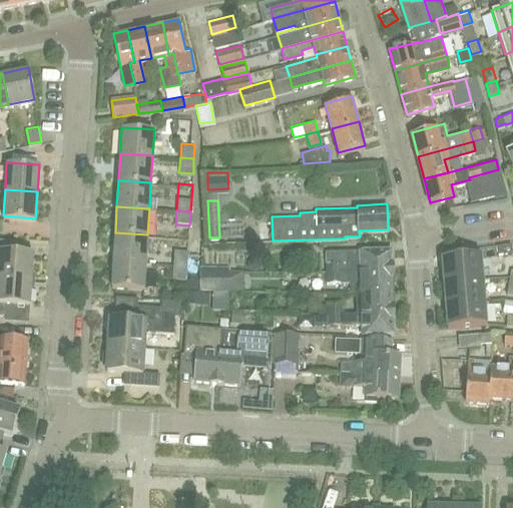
[(113,259),(145,261),(147,234),(115,232),(113,259)]
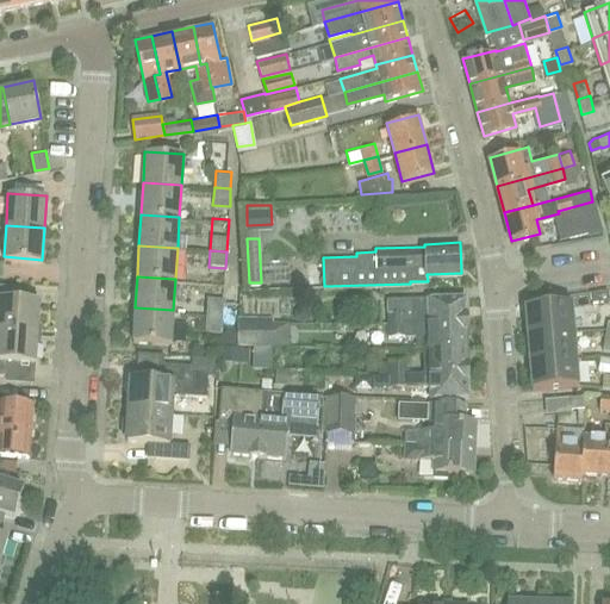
[(0,327),(37,329),(39,299),(10,297),(11,282),(0,281),(0,327)]
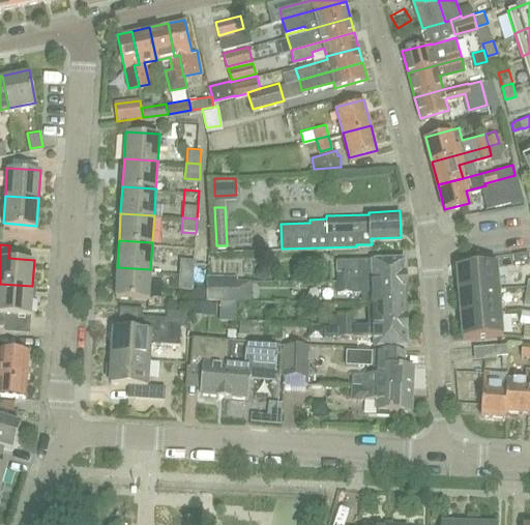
[(180,256),(179,271),(193,272),(194,257),(180,256)]
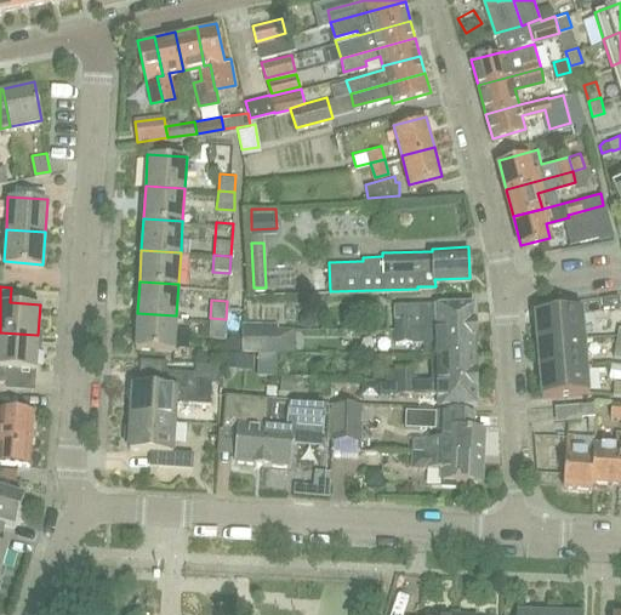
[(396,330),(477,328),(476,300),(437,301),(394,302),(396,330)]
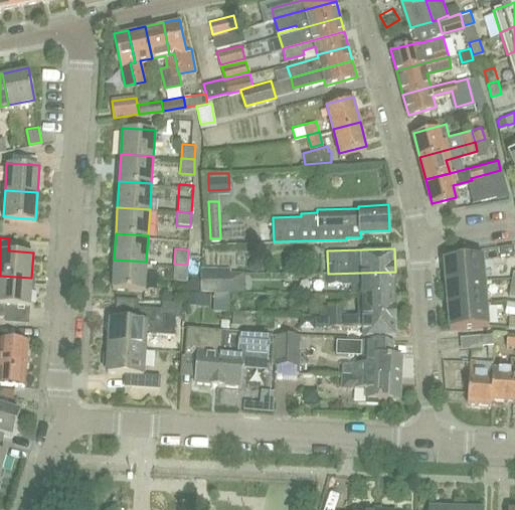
[(443,257),(445,280),(484,277),(482,252),(443,257)]
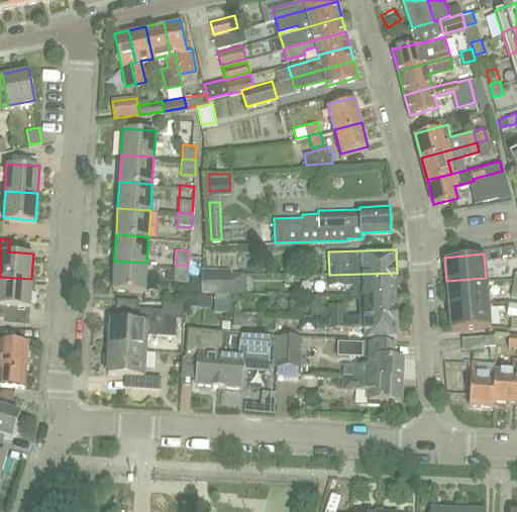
[(146,263),(114,261),(112,288),(144,290),(146,263)]
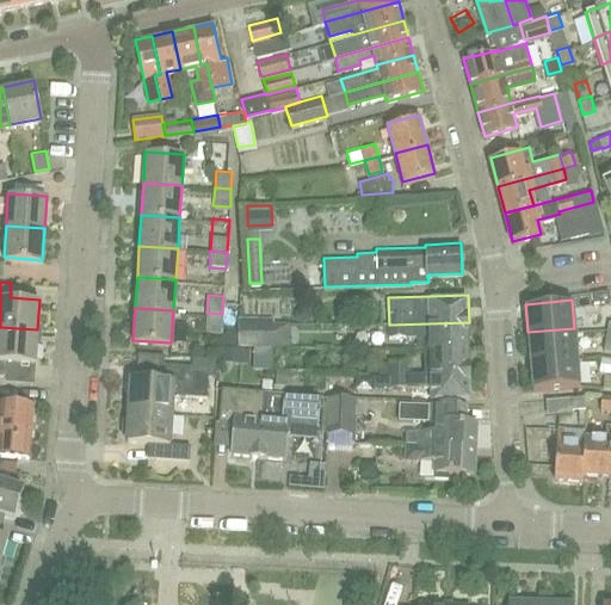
[(222,314),(207,313),(205,329),(221,329),(222,314)]
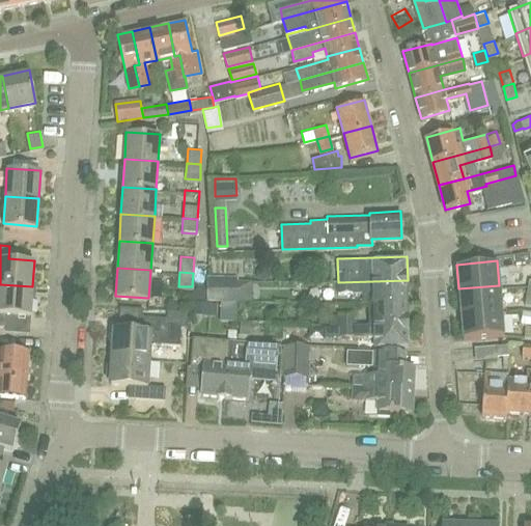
[(206,298),(251,298),(251,278),(238,278),(238,273),(206,273),(206,298)]
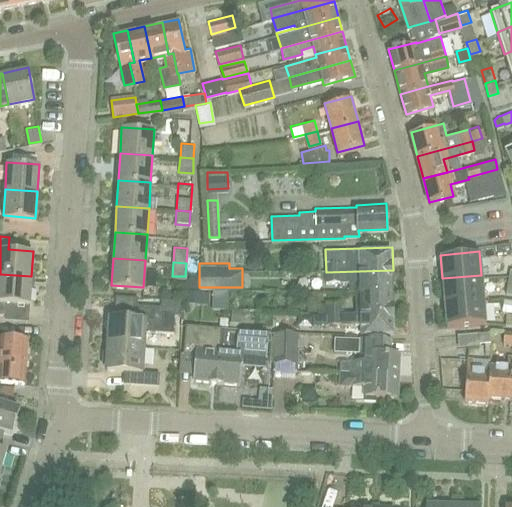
[(393,289),(393,270),(326,272),(326,280),(340,279),(340,280),(349,280),(349,290),(355,290),(361,290),(393,289)]
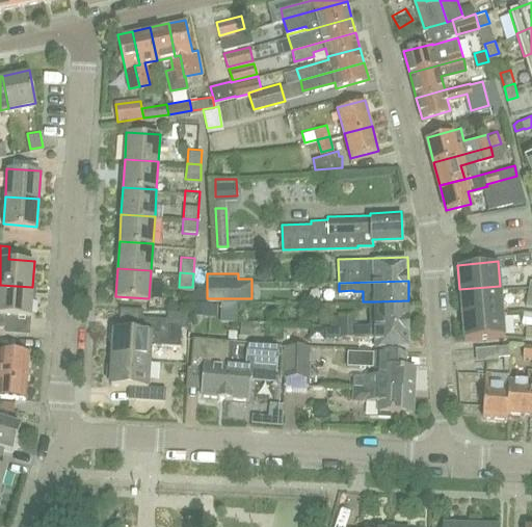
[(31,314),(32,287),(0,285),(0,324),(5,324),(5,312),(31,314)]
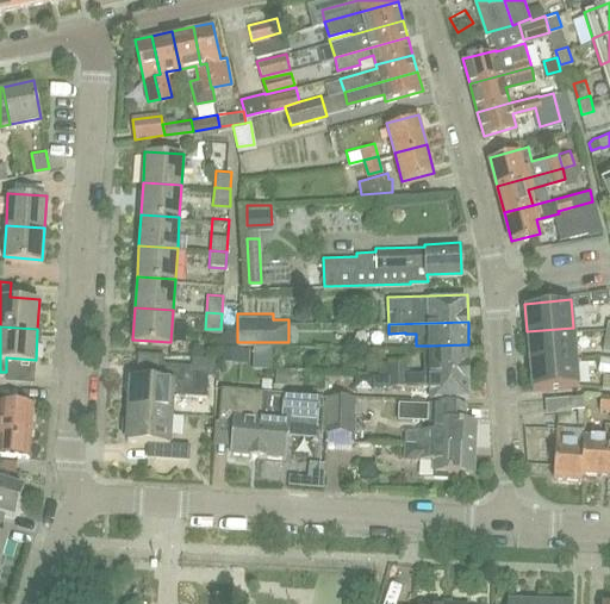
[(576,355),(573,328),(527,331),(529,360),(576,355)]
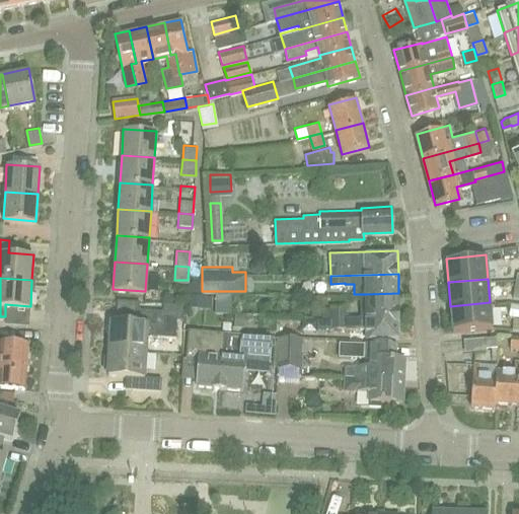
[(206,293),(184,292),(183,304),(205,305),(206,293)]
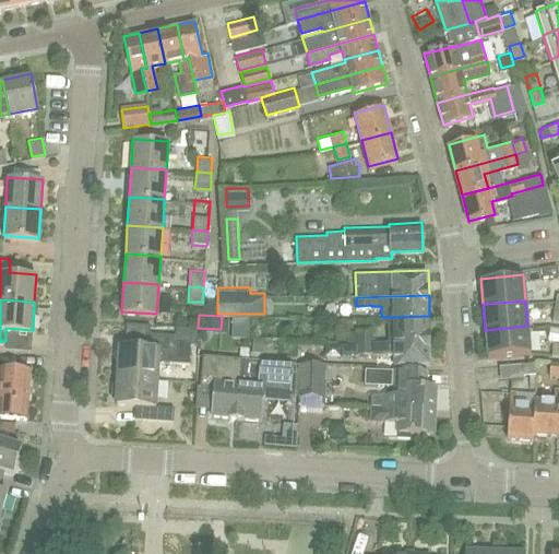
[(388,340),(430,339),(429,316),(394,317),(388,317),(388,340)]
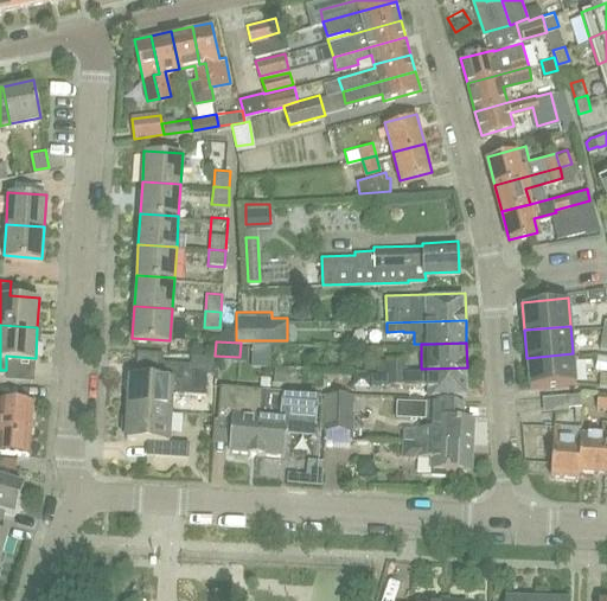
[(129,375),(128,406),(170,409),(171,389),(204,391),(206,365),(212,365),(213,355),(195,353),(193,364),(152,362),(151,376),(129,375)]
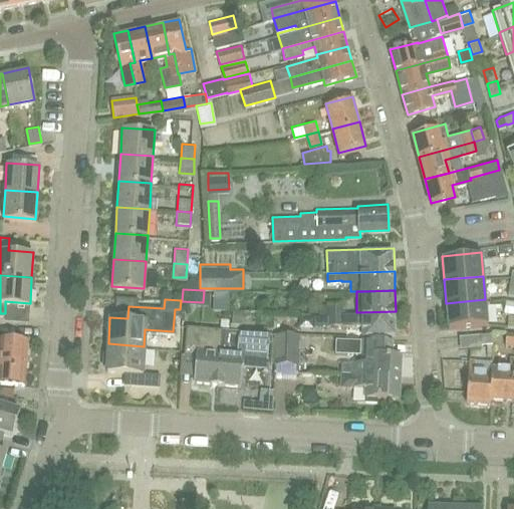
[(487,323),(485,299),(446,303),(448,326),(487,323)]
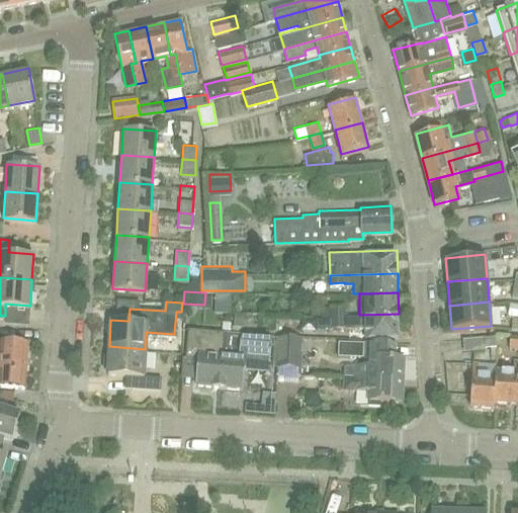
[(321,306),(321,316),(346,315),(346,305),(321,306)]
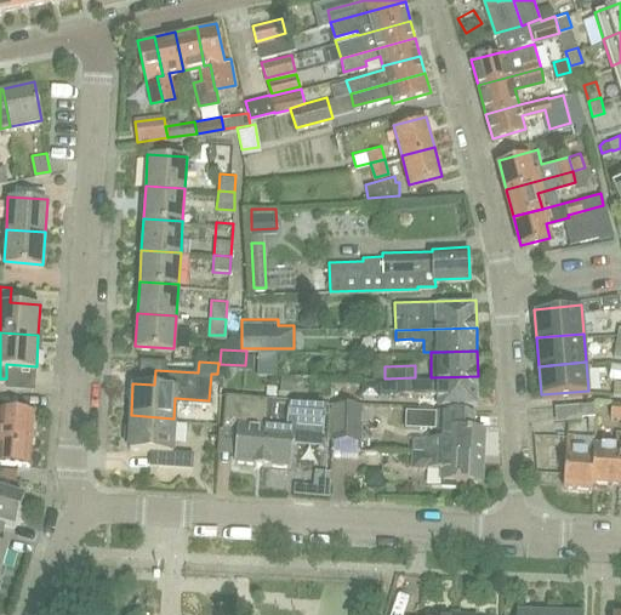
[(422,377),(415,377),(385,379),(380,379),(380,391),(414,389),(414,391),(439,391),(439,403),(478,402),(478,376),(431,377),(422,377)]
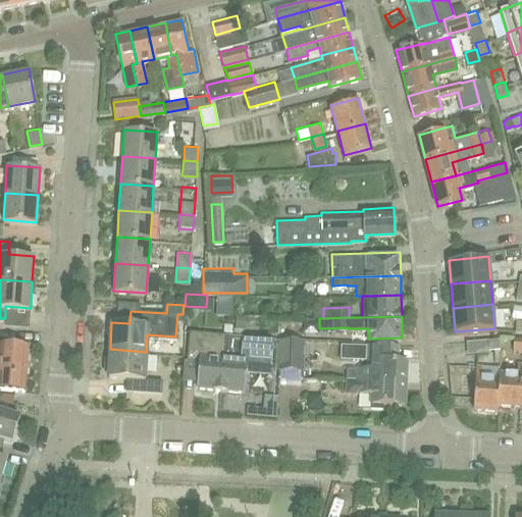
[(198,386),(220,388),(225,332),(189,329),(187,358),(200,360),(198,386)]
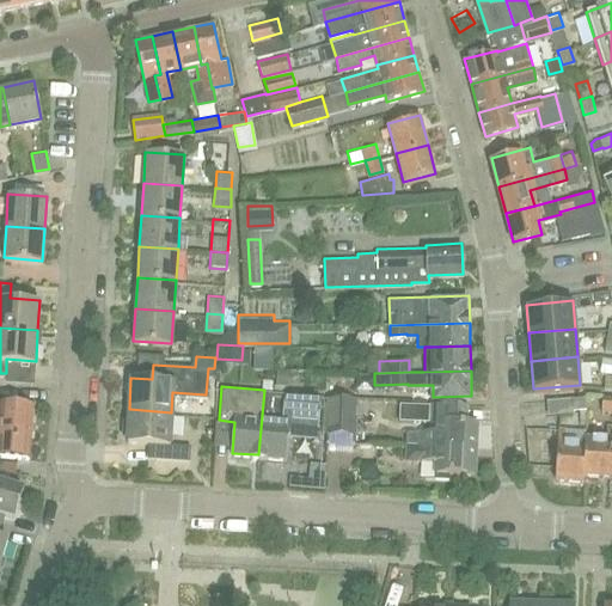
[(283,391),(271,391),(264,390),(258,454),(286,457),(289,420),(283,420),(286,392),(283,391)]
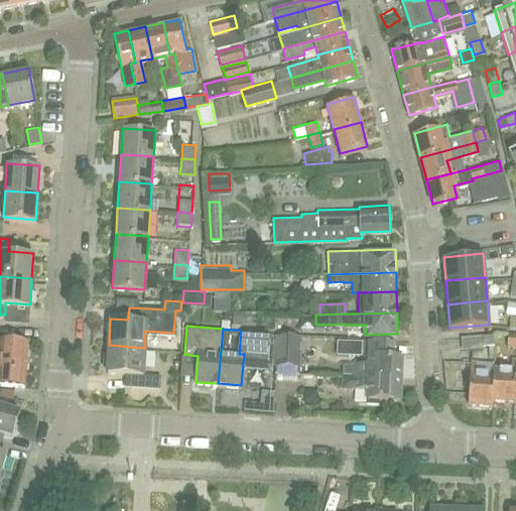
[(300,364),(302,335),(276,333),(273,362),(300,364)]
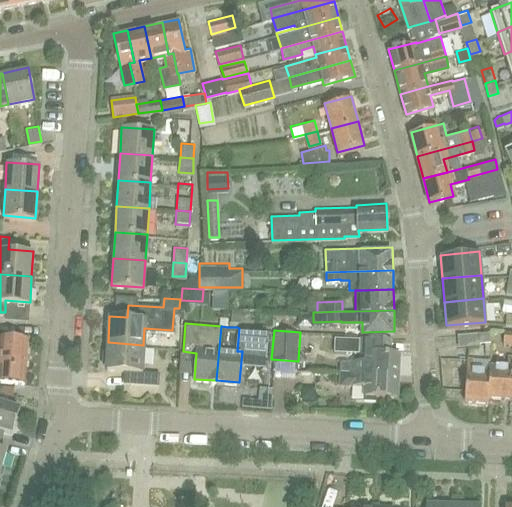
[(489,330),(477,331),(478,341),(490,340),(489,330)]
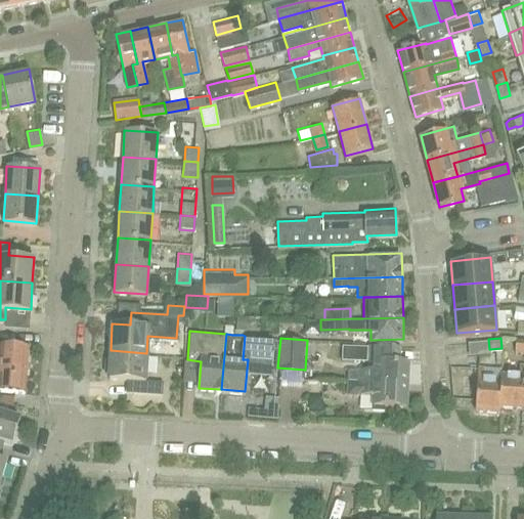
[(515,351),(523,351),(523,338),(516,338),(515,351)]
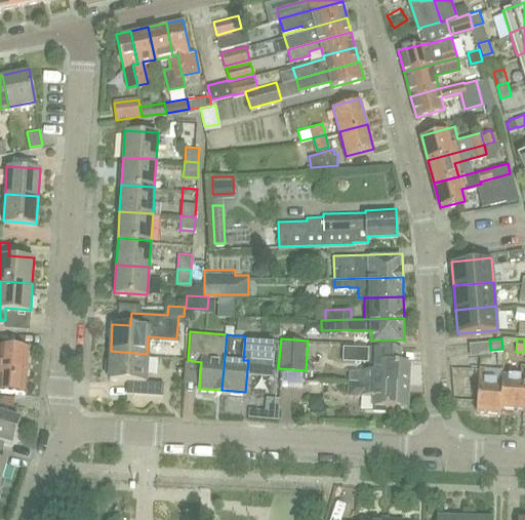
[(400,360),(401,345),(357,343),(357,355),(360,355),(369,356),(369,368),(349,367),(348,380),(408,384),(409,361),(400,360)]
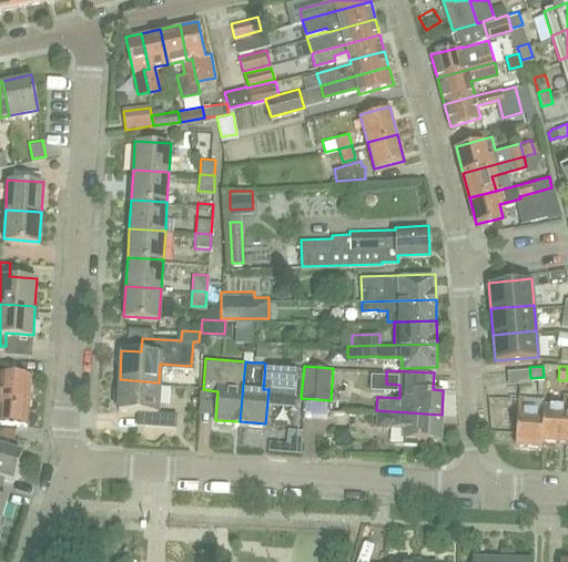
[(0,419),(3,420),(27,422),(29,388),(30,375),(0,371),(0,419)]
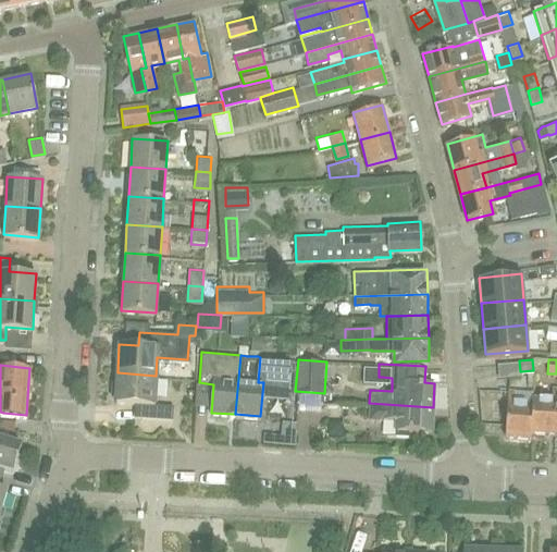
[(155,403),(156,376),(118,372),(116,378),(112,380),(111,393),(115,395),(115,401),(141,402),(141,416),(172,418),(173,404),(155,403)]
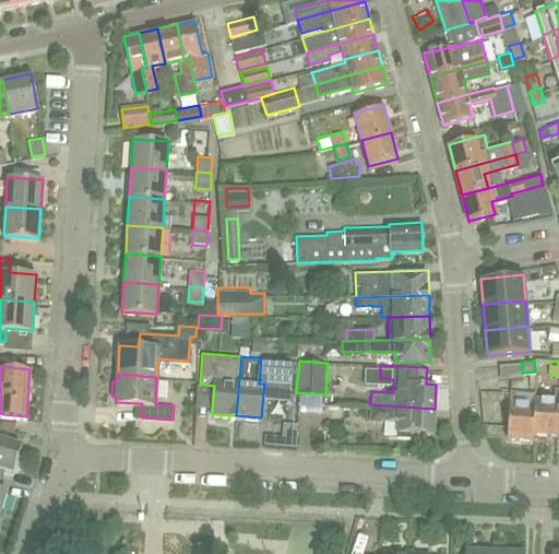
[(533,433),(534,433),(558,434),(558,411),(558,388),(554,388),(554,399),(534,398),(534,402),(533,433)]
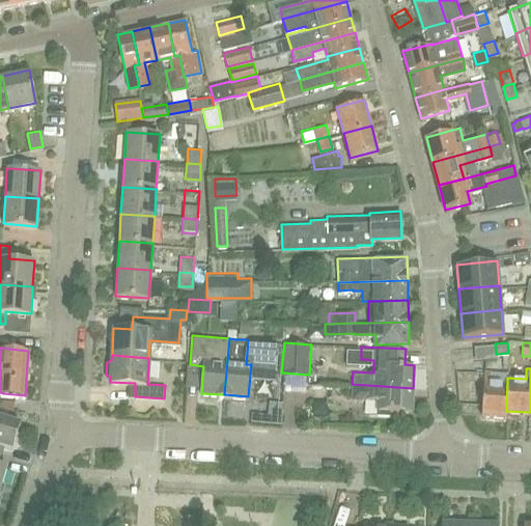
[(507,416),(507,411),(506,411),(507,382),(491,381),(491,371),(484,371),(481,415),(507,416)]
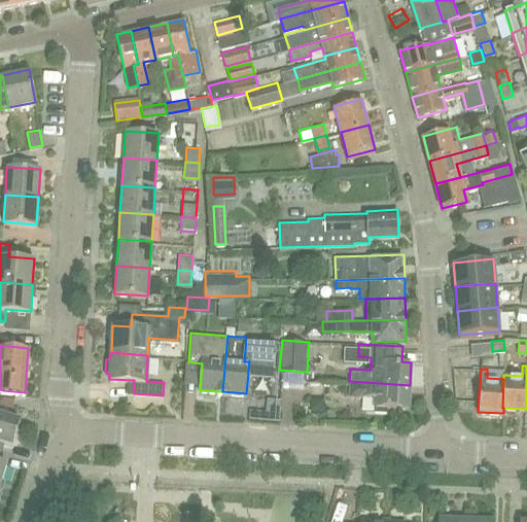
[(410,385),(349,381),(348,394),(375,395),(374,411),(386,411),(386,406),(409,407),(410,385)]
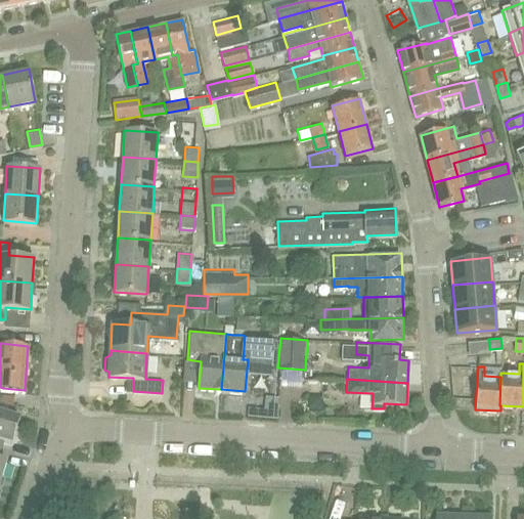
[(0,438),(11,442),(19,415),(0,408),(0,438)]
